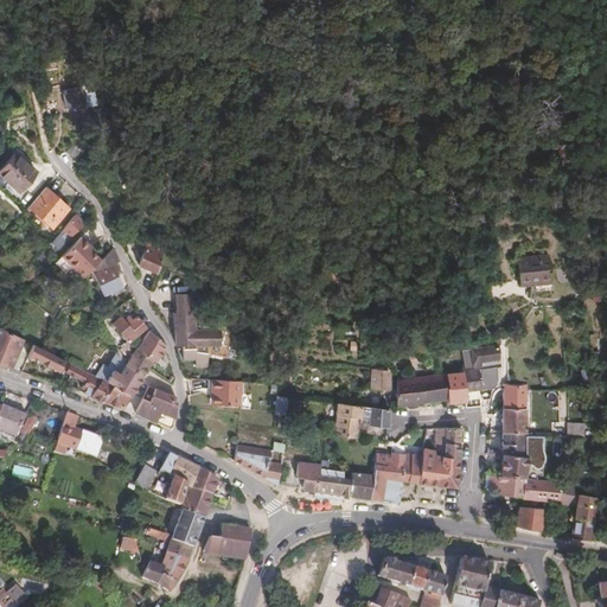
[(93,94),(90,85),(64,91),(66,108),(88,103),(88,107),(98,104),(96,94),(93,94)]
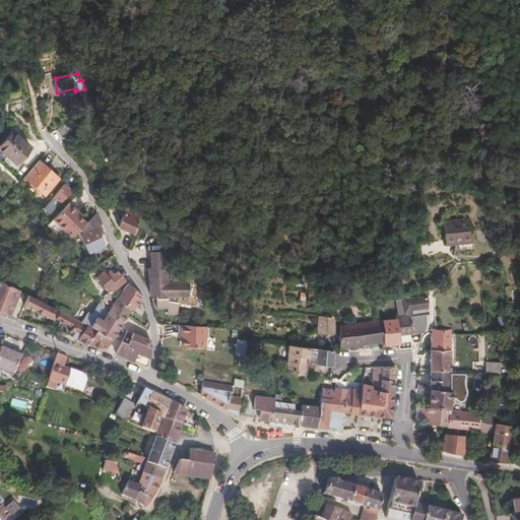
[(72,124),(65,119),(57,129),(66,136),(72,124)]
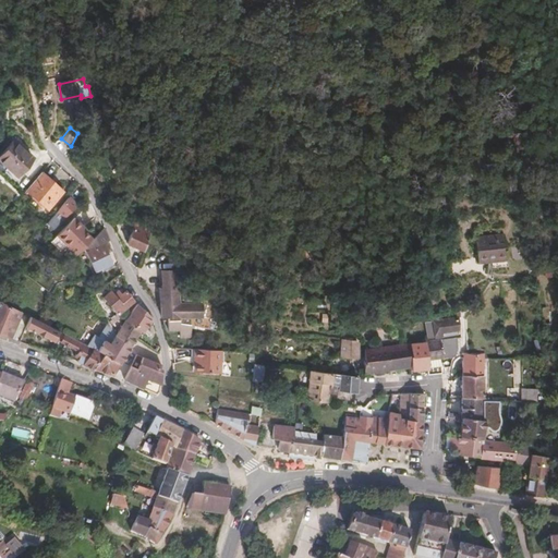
[(0,160),(16,176),(33,158),(13,141),(0,155),(0,160)]
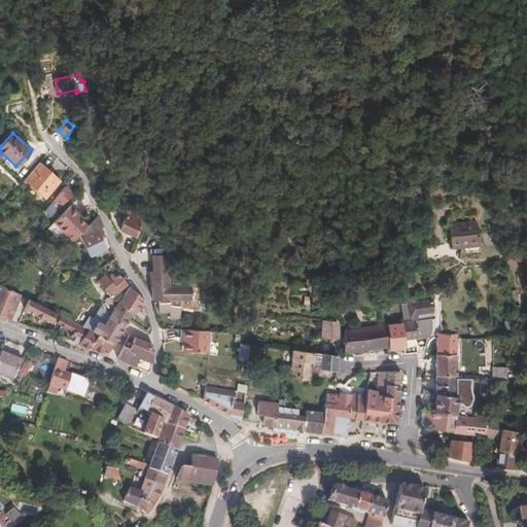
[(60,181),(39,163),(24,179),(31,185),(29,187),(35,194),(37,191),(44,198),(60,181)]
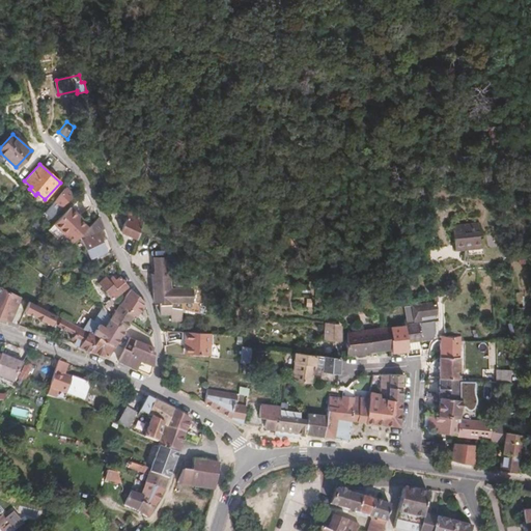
[(31,187),(24,180),(22,183),(29,189),(31,187)]
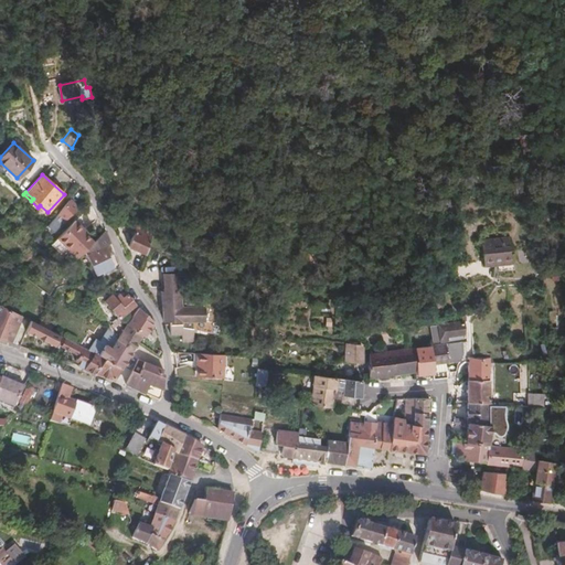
[(77,209),(70,200),(57,213),(65,220),(77,209)]
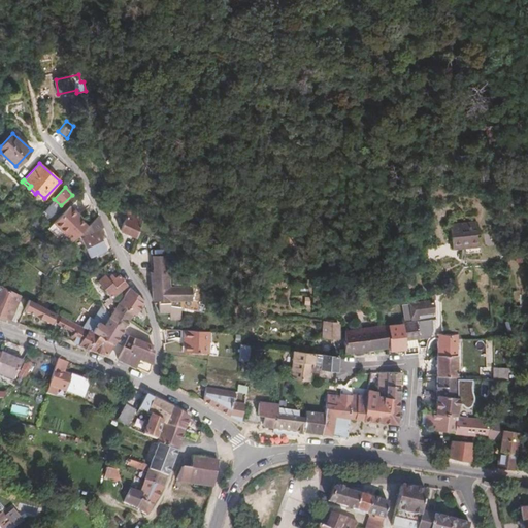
[(35,194),(29,188),(26,192),(32,198),(35,194)]
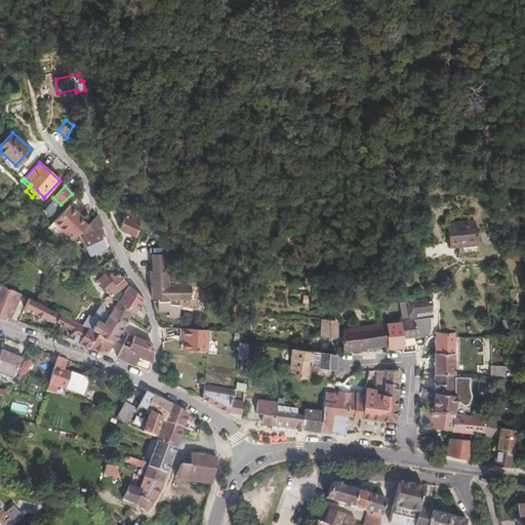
[(70,205),(47,227),(56,236),(62,231),(71,239),(79,232),(86,225),(80,218),(77,215),(78,214),(70,205)]
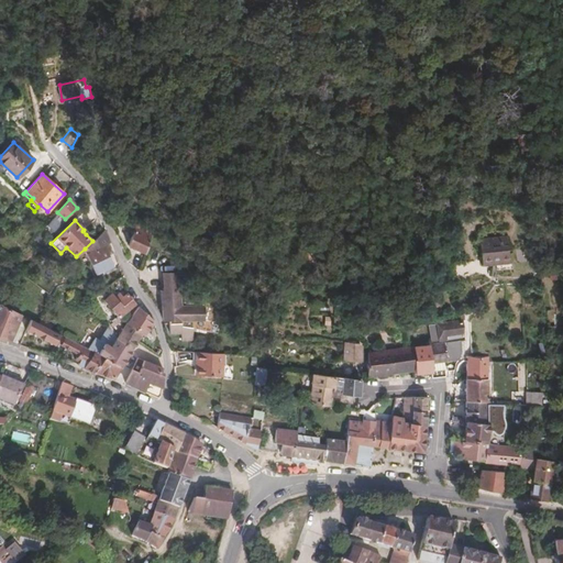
[(145,254),(155,231),(139,223),(129,246),(145,254)]
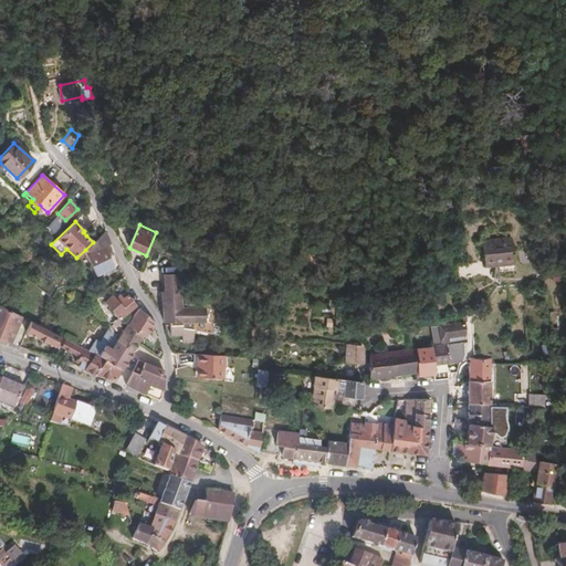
[(85,250),(87,255),(96,274),(113,266),(103,247),(111,244),(105,231),(93,242),(85,250)]
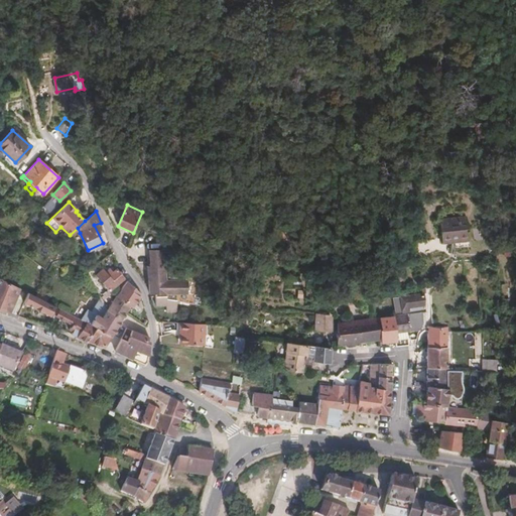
[(453,240),(470,238),(468,218),(440,220),(442,243),(453,242),(453,240)]
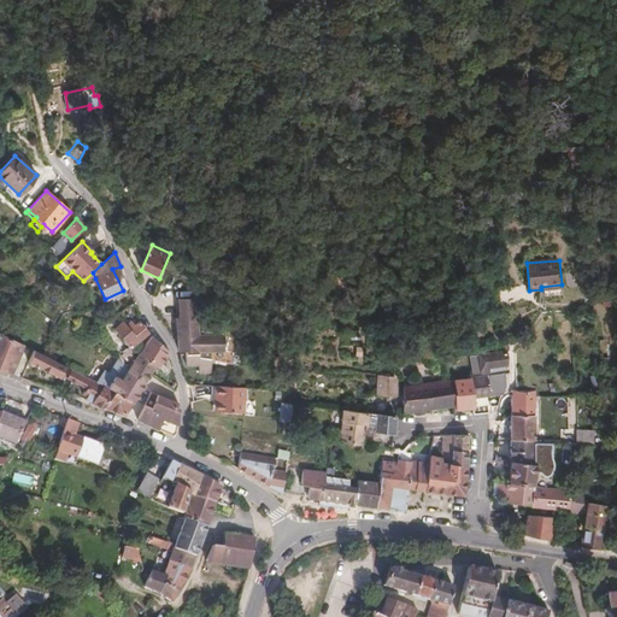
[(197,300),(180,300),(181,318),(177,319),(180,351),(223,352),(224,336),(198,336),(197,300)]
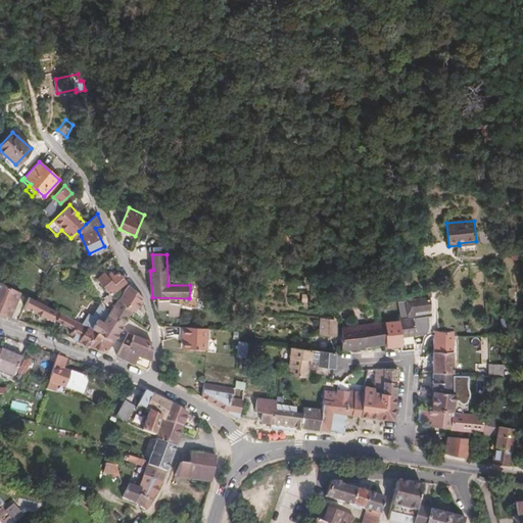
[(109,294),(125,283),(124,282),(125,281),(117,273),(113,276),(110,279),(108,277),(104,272),(96,279),(109,294)]
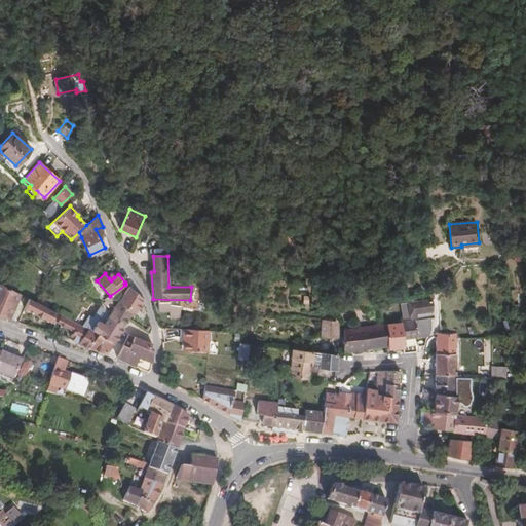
[(0,314),(9,317),(20,294),(11,290),(4,287),(0,284),(0,314)]
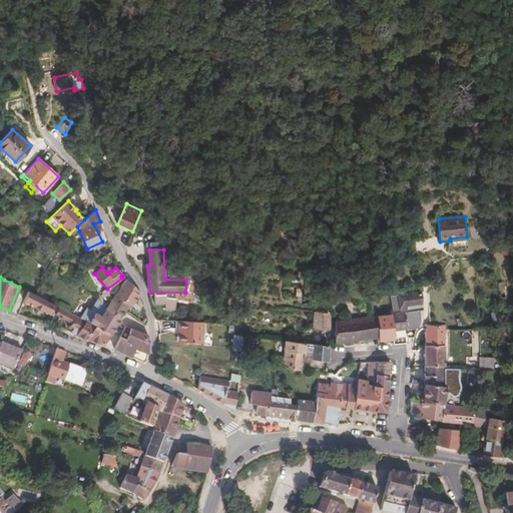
[(123,284),(115,295),(129,305),(131,306),(140,293),(130,286),(128,288),(123,284)]
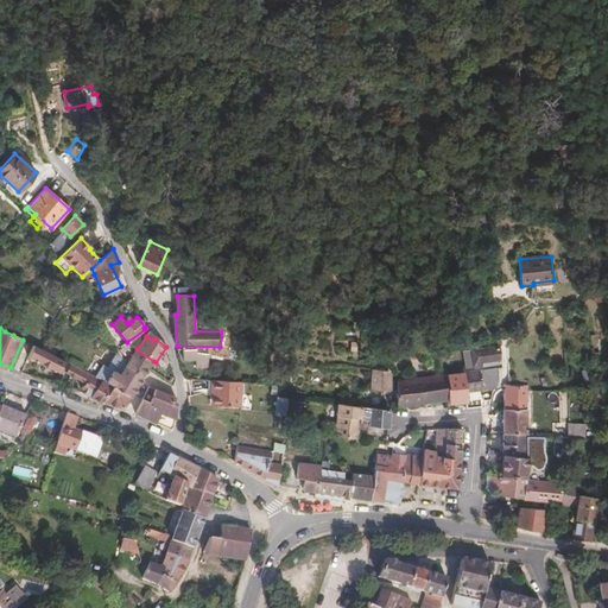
[(130,347),(127,343),(119,349),(121,353),(130,347)]
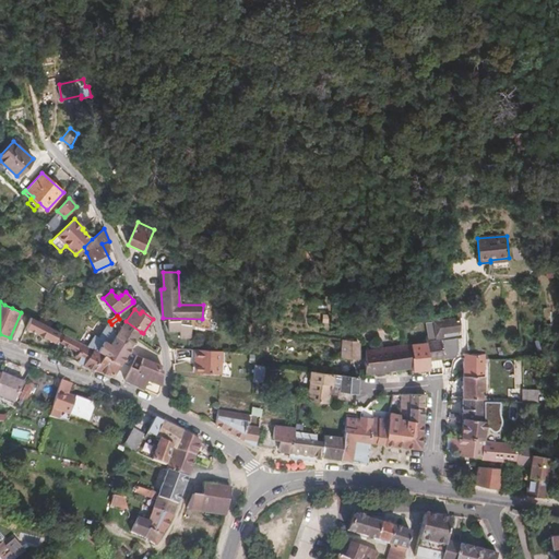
[(40,317),(38,321),(49,326),(51,322),(40,317)]
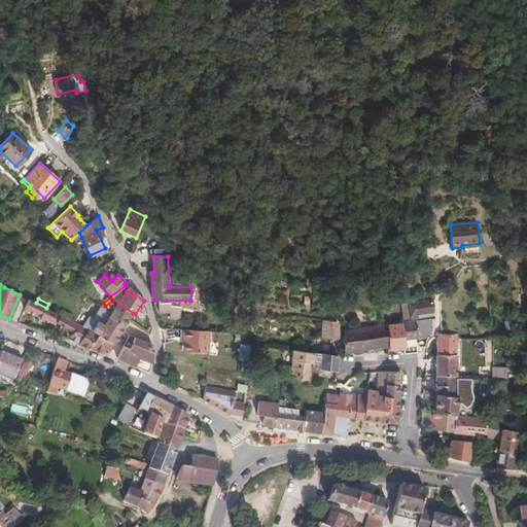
[(433,312),(433,301),(411,304),(412,319),(418,318),(418,315),(433,312)]
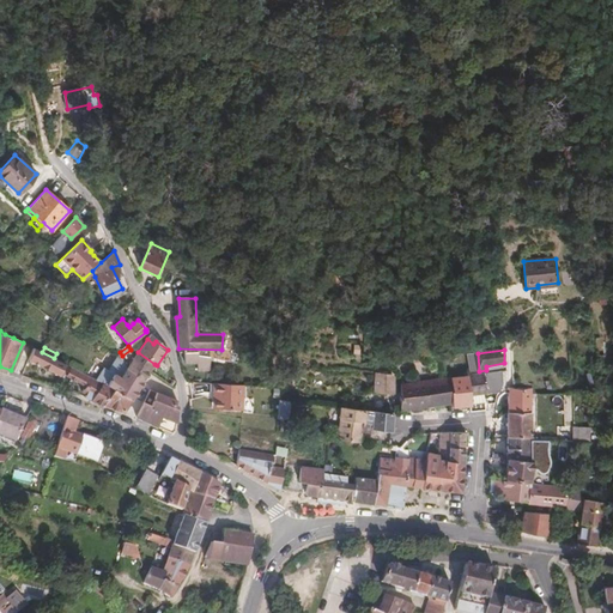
[(54,358),(42,352),(38,351),(32,362),(59,376),(61,372),(65,364),(54,358)]
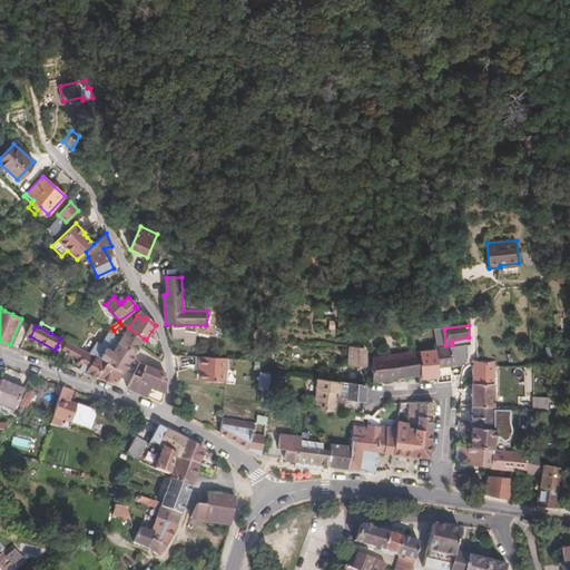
[(128,327),(117,343),(134,354),(139,345),(144,338),(128,327)]
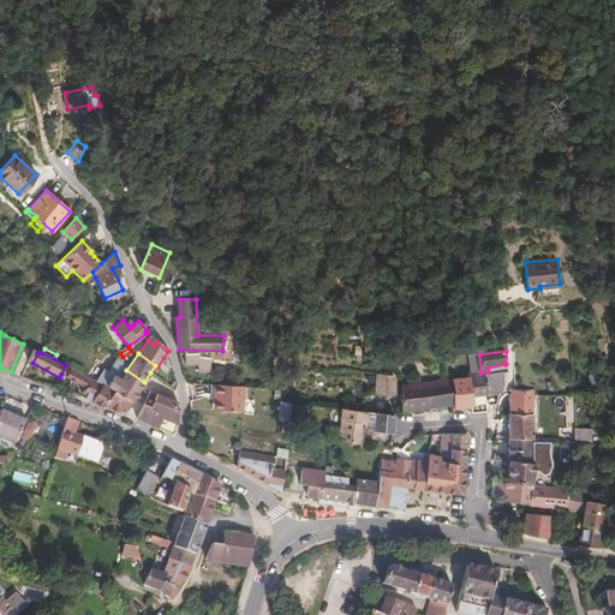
[(198,353),(185,353),(185,364),(198,364),(198,353)]
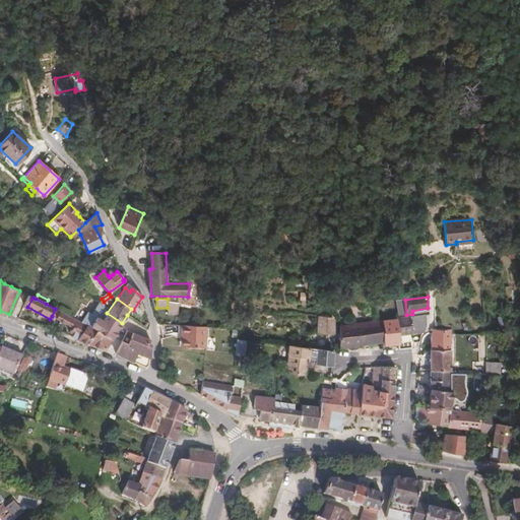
[(122,323),(107,313),(103,308),(98,311),(94,314),(100,318),(96,324),(85,317),(81,322),(95,330),(111,339),(122,323)]
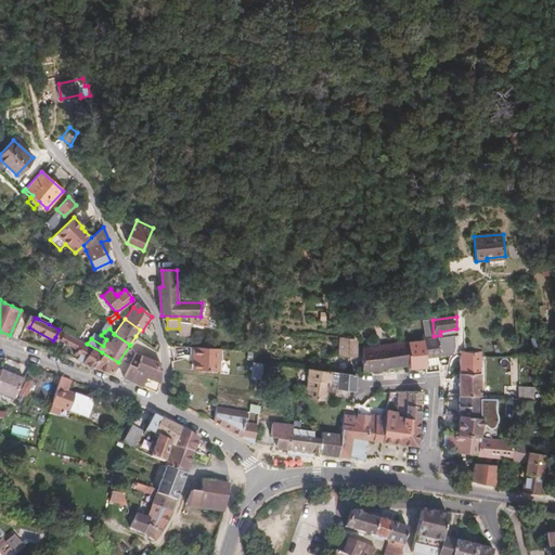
[(65,333),(59,330),(55,337),(61,340),(65,333)]
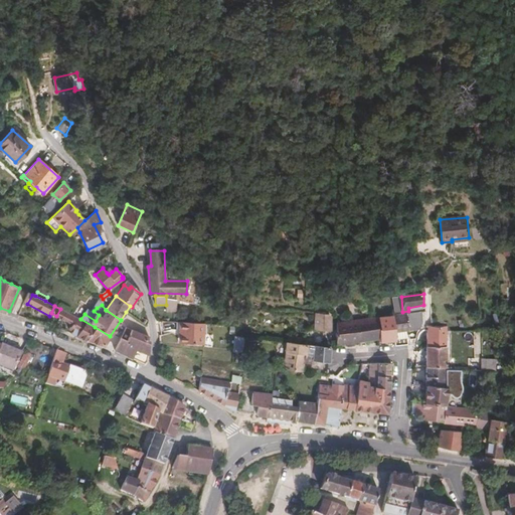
[(95,327),(80,319),(60,309),(56,316),(72,324),(68,329),(72,331),(71,333),(86,341),(87,340),(95,327)]
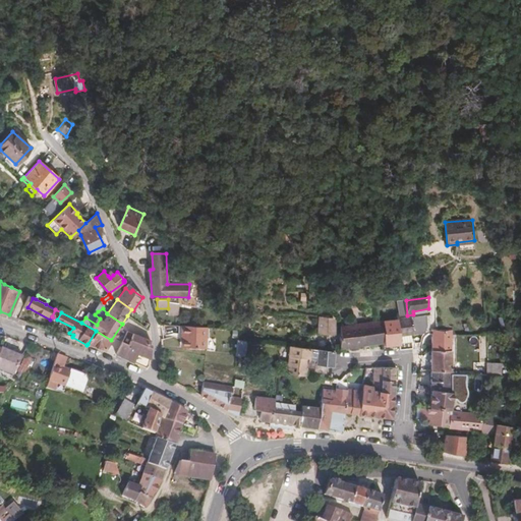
[(427,315),(398,320),(400,338),(412,337),(413,345),(415,344),(422,343),(423,338),(427,334),(428,328),(427,315)]
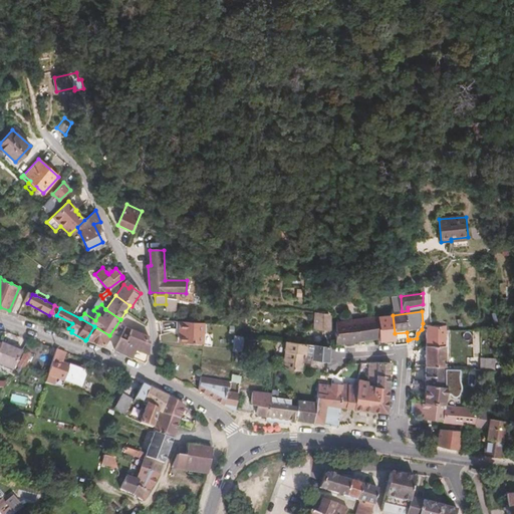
[(378,317),(378,338),(378,341),(387,340),(387,333),(395,333),(393,315),(378,317)]
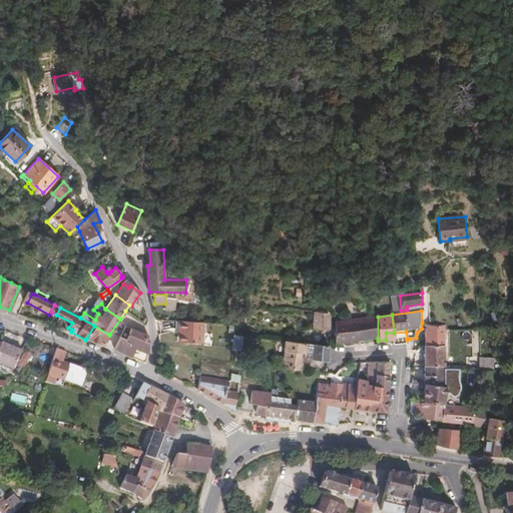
[(378,317),(335,322),(335,332),(335,344),(346,342),(351,342),(352,342),(378,338),(378,317)]
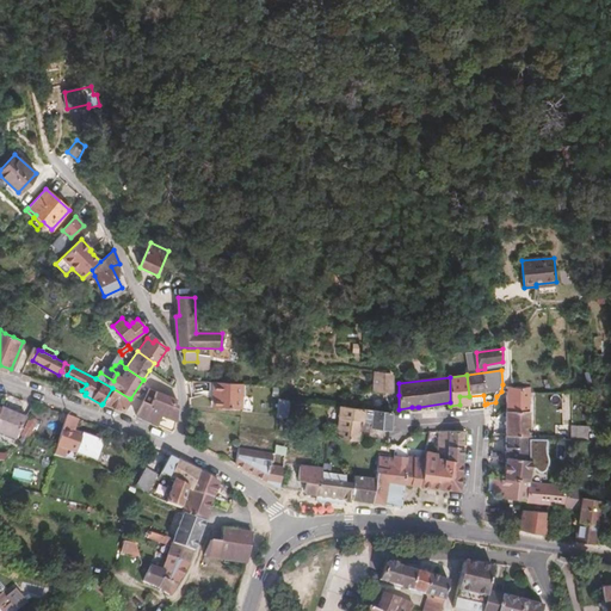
[(241,408),(242,384),(213,382),(213,393),(215,393),(214,407),(241,408)]
